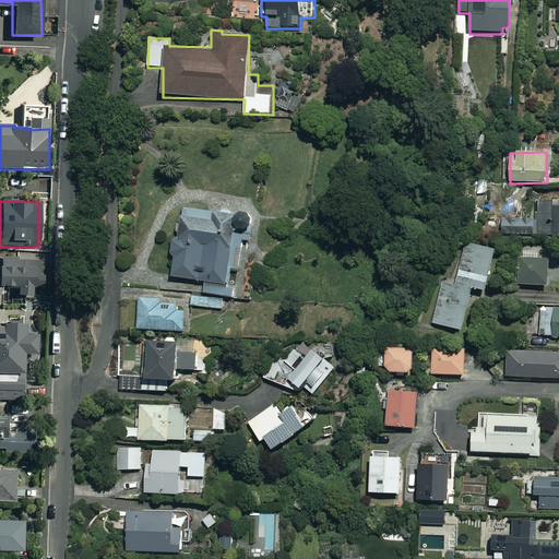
[(558,205),(552,206),(552,201),(537,201),(537,235),(558,235),(558,205)]
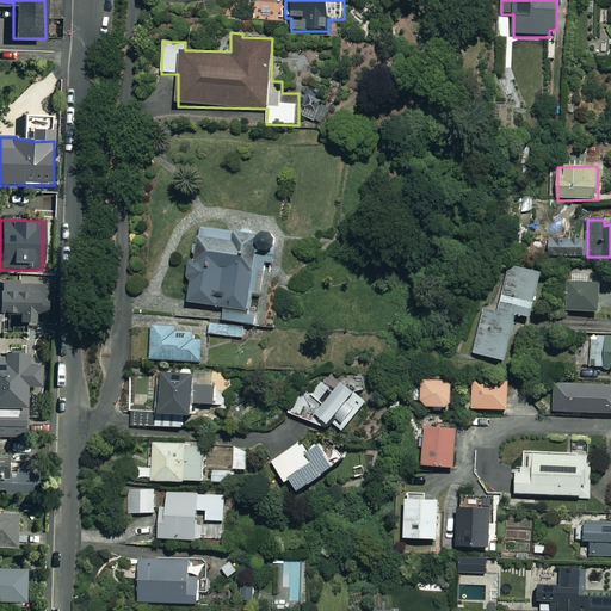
[(265,264),(276,265),(277,239),(273,234),(266,230),(263,232),(257,234),(258,228),(228,226),(228,232),(209,230),(209,226),(199,224),(197,246),(192,246),(191,254),(196,254),(195,263),(189,261),(187,278),(191,279),(189,304),(226,308),(224,321),(250,322),(252,292),(263,294),(265,264)]
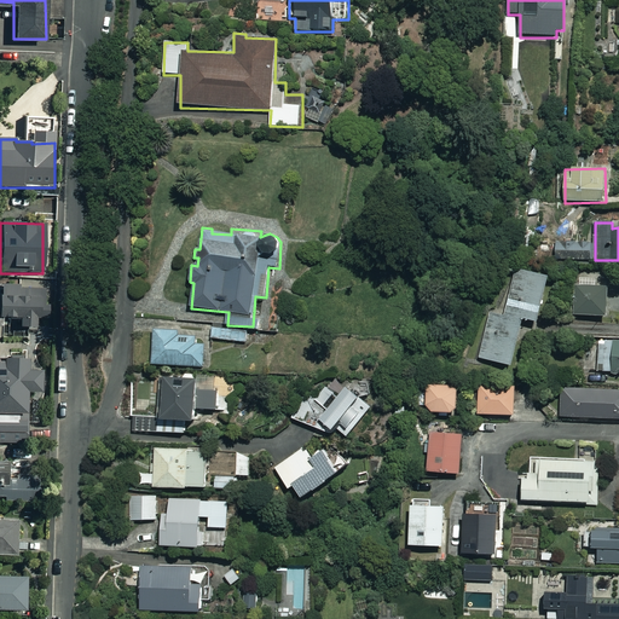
[(571,239),(571,238),(556,238),(556,265),(594,264),(594,243),(582,243),(582,247),(579,247),(579,243),(576,243),(576,239),(571,239)]
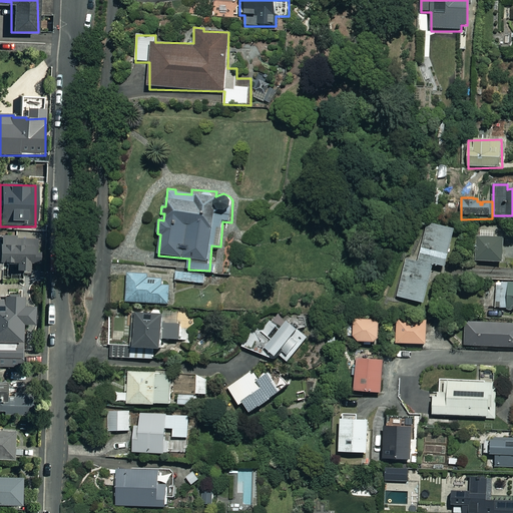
[(453,227),(426,221),(418,262),(414,262),(415,258),(405,255),(397,298),(426,304),(434,265),(445,268),(453,227)]
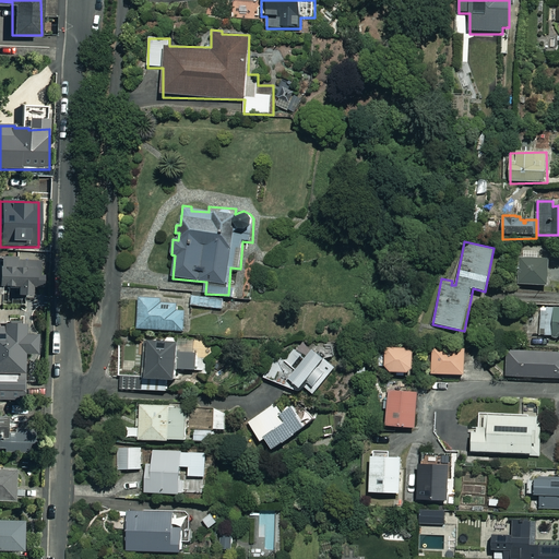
[(18,260),(18,258),(0,257),(0,287),(18,288),(18,296),(33,296),(33,287),(42,287),(43,261),(18,260)]
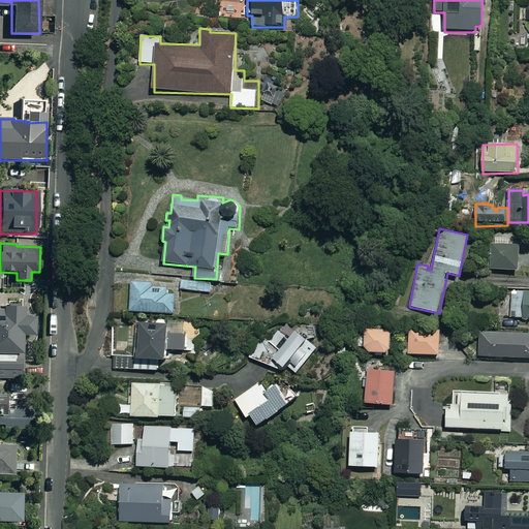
[(520,246),(491,246),(492,271),(521,271),(520,246)]
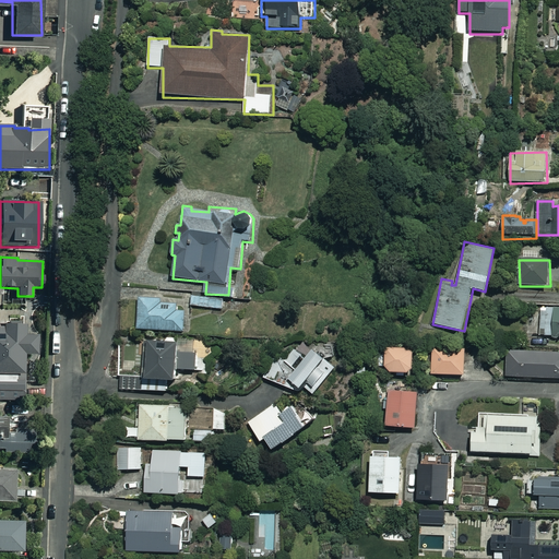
[(224,299),(192,297),(191,307),(223,309),(224,299)]
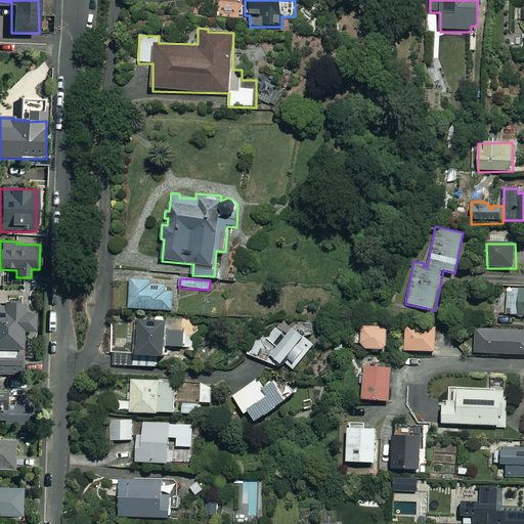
[(130,281),(129,309),(173,310),(173,291),(169,291),(169,285),(158,285),(158,291),(153,290),(153,282),(130,281)]
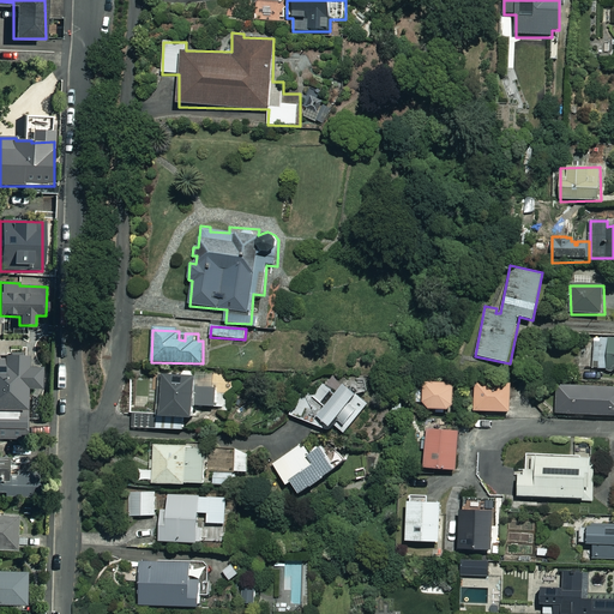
[(613,373),(613,337),(594,337),(593,373),(613,373)]
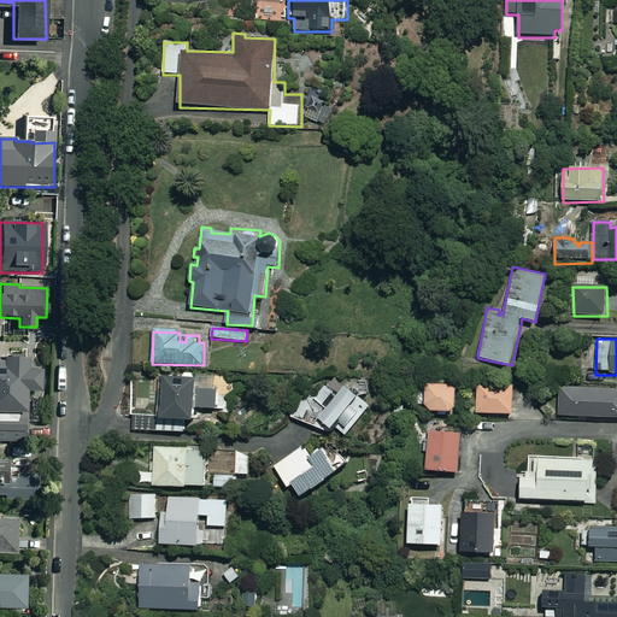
[(28,357),(1,358),(1,362),(0,360),(0,441),(27,441),(25,391),(41,391),(41,369),(28,369),(28,357)]
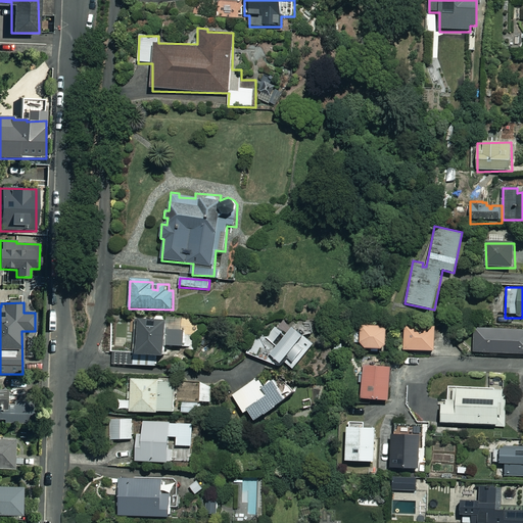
[(167,347),(167,325),(165,324),(165,316),(136,316),(136,357),(170,357),(170,348),(167,348),(167,347)]
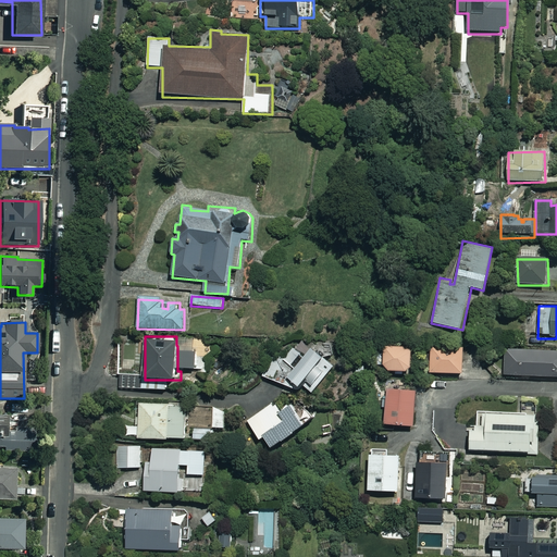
[(297,387),(298,388),(302,386),(312,394),(334,367),(312,349),(307,356),(293,344),(282,357),(281,356),(275,361),(273,359),(259,376),(293,391),(297,387)]
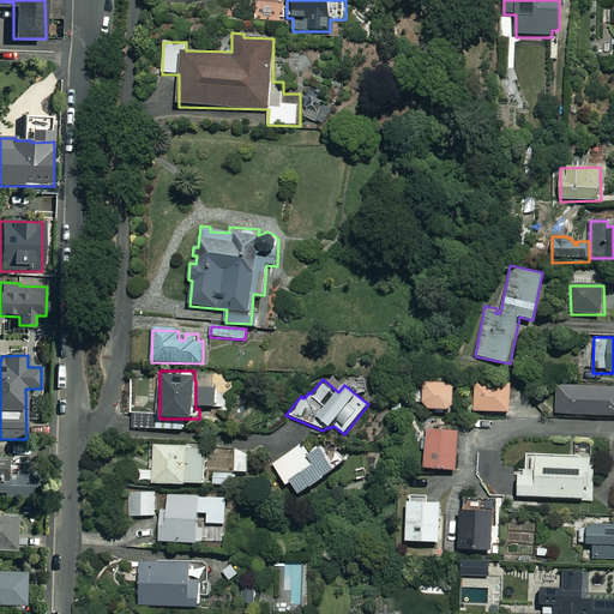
[(421,379),(421,403),(428,413),(444,413),(444,415),(457,415),(457,379),(421,379)]
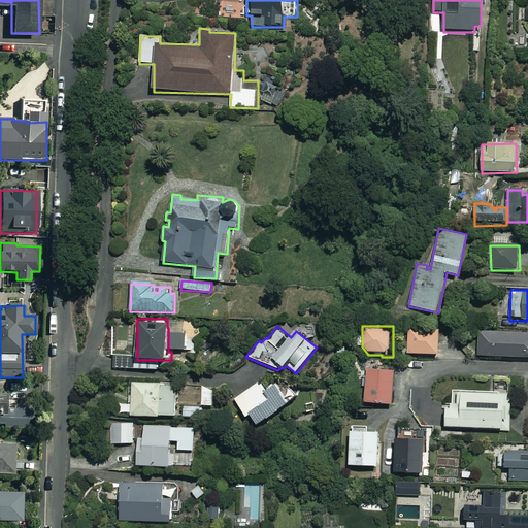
[(527,331),(481,330),(481,327),(473,327),(473,337),(476,337),(475,358),(527,359),(527,331)]
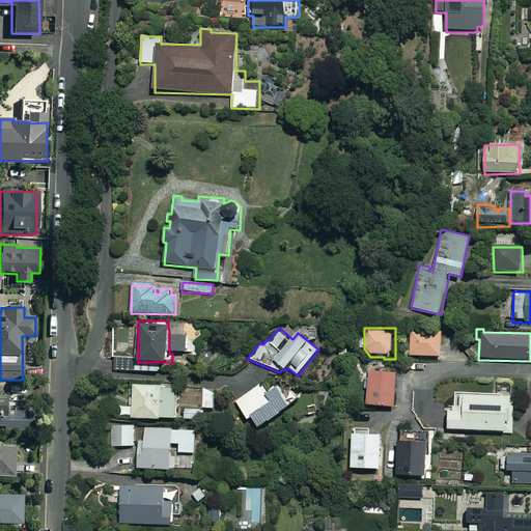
[(193,330),(169,330),(169,353),(193,353),(193,330)]
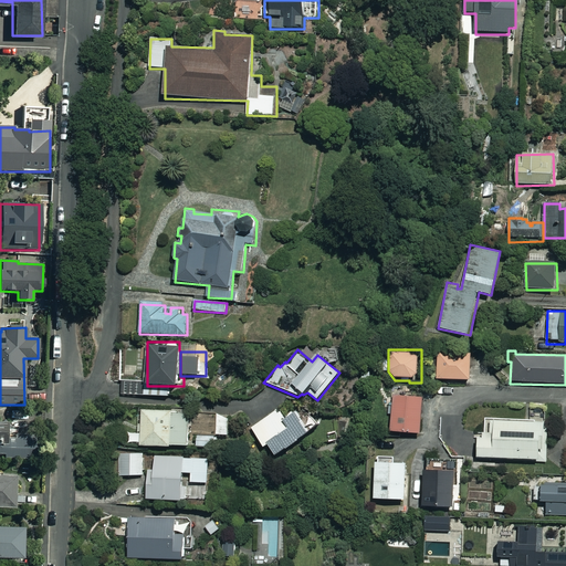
[(470,354),(438,354),(438,380),(471,379),(470,354)]
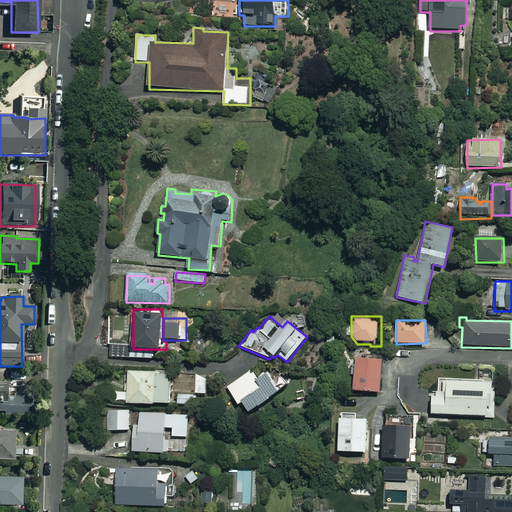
[(383,361),(355,360),(354,392),(382,393),(383,361)]
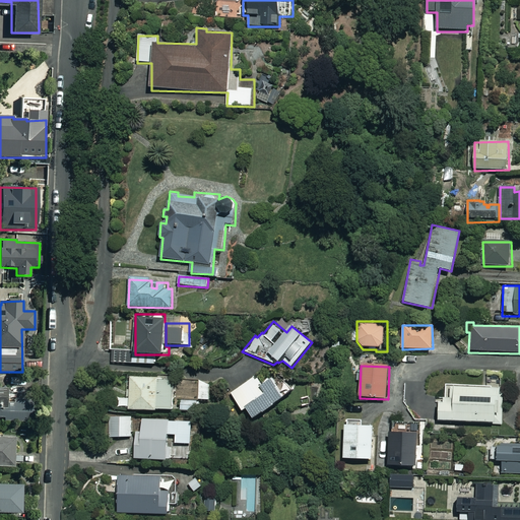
[(130,389),(127,389),(127,397),(119,397),(119,407),(127,407),(127,411),(174,411),(175,397),(181,397),(180,412),(190,412),(190,405),(199,405),(199,398),(210,398),(210,381),(189,380),(189,376),(130,376),(130,389)]
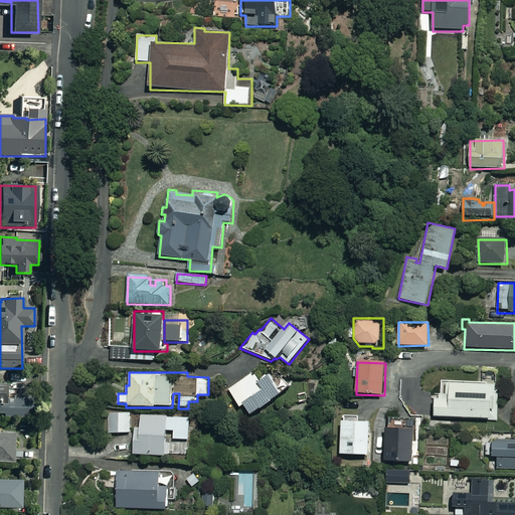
[(260,379),(255,372),(228,390),(240,407),(244,404),(251,415),(284,393),(270,373),(260,379)]
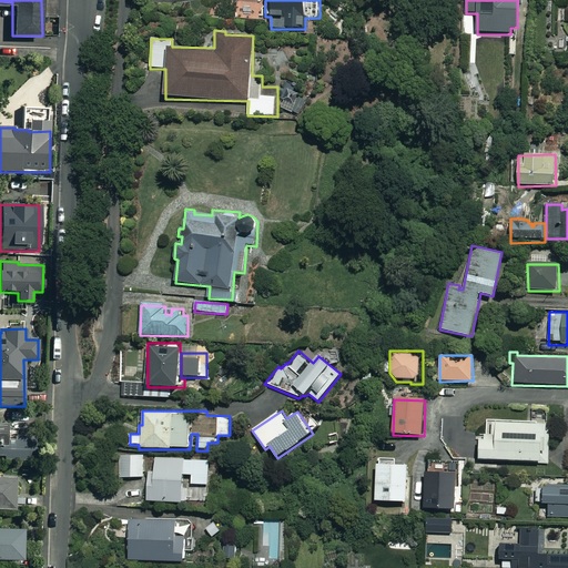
[(0,456),(4,456),(4,459),(17,459),(17,456),(33,456),(33,445),(7,446),(7,421),(0,419),(0,456)]
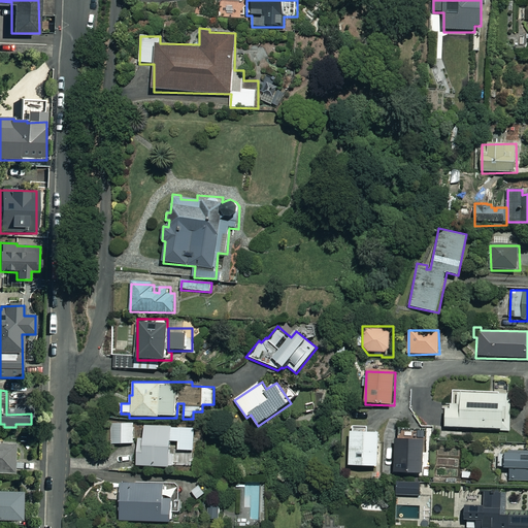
[(510,432),(510,390),(453,390),(453,405),(450,405),(450,410),(446,410),(446,428),(499,428),(499,432),(510,432)]
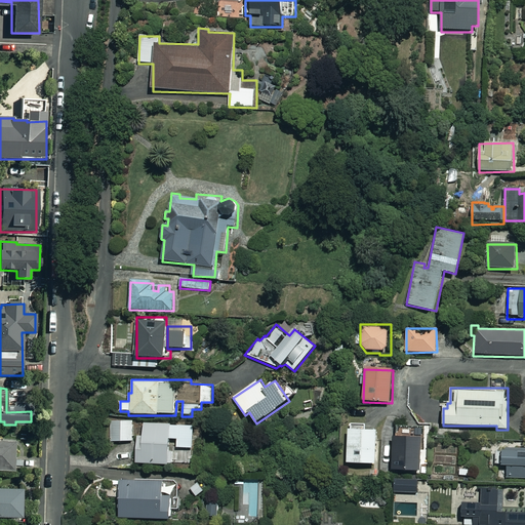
[(111,420),(110,444),(137,445),(136,472),(168,473),(168,471),(194,471),(196,422),(133,421),(133,427),(127,427),(127,421),(111,420)]
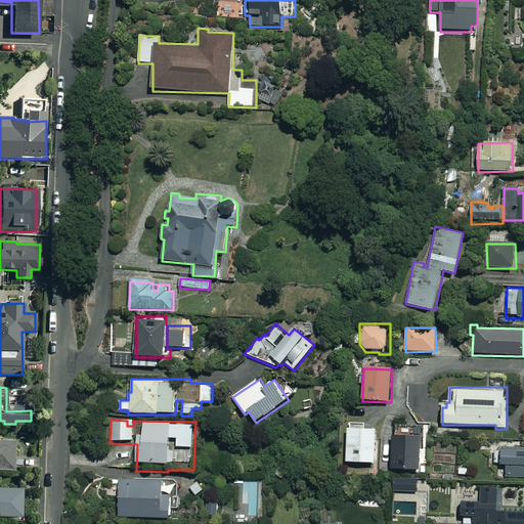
[(365,424),(347,424),(347,463),(377,463),(377,430),(365,430),(365,424)]
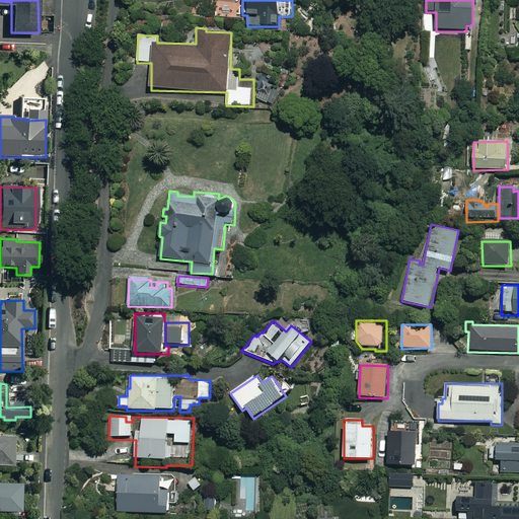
[(417,433),(388,432),(388,465),(417,465),(417,433)]
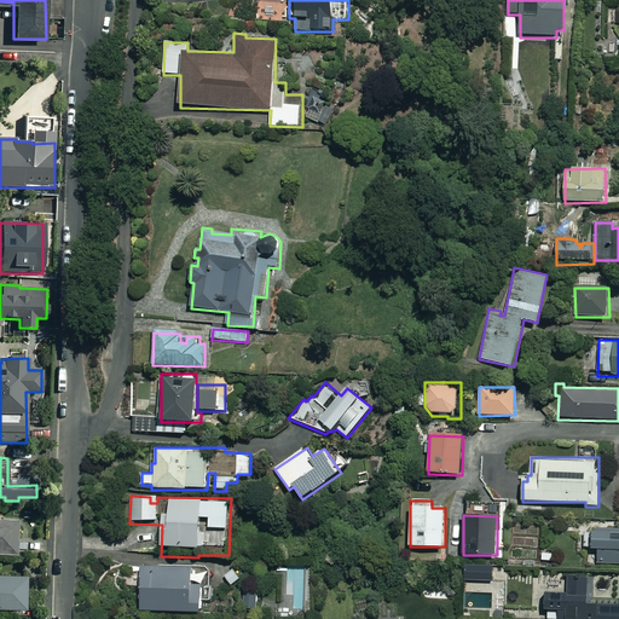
[(0,555),(16,556),(18,521),(0,520),(0,555)]
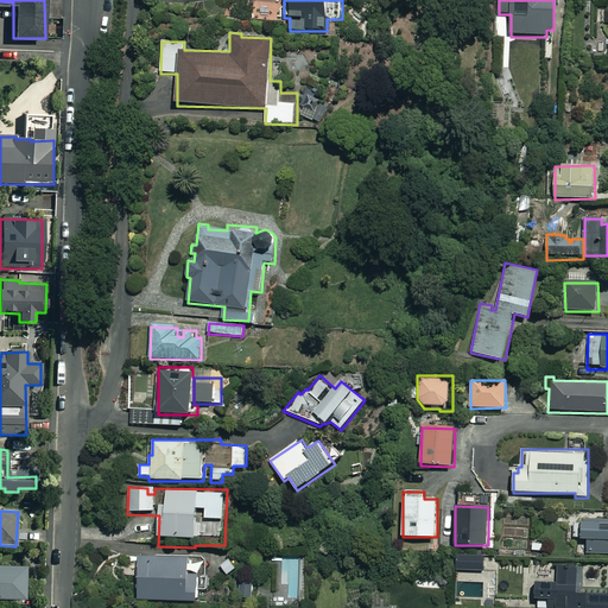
[(607,519),(574,519),(574,539),(587,539),(587,557),(607,557),(607,519)]
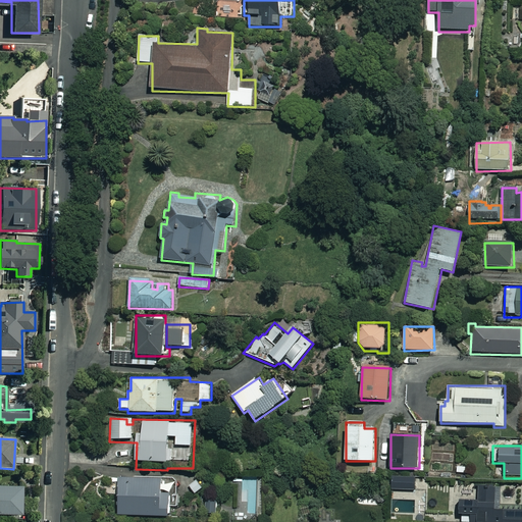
[(400,477),(400,474),(393,474),(393,490),(415,490),(415,477),(400,477)]
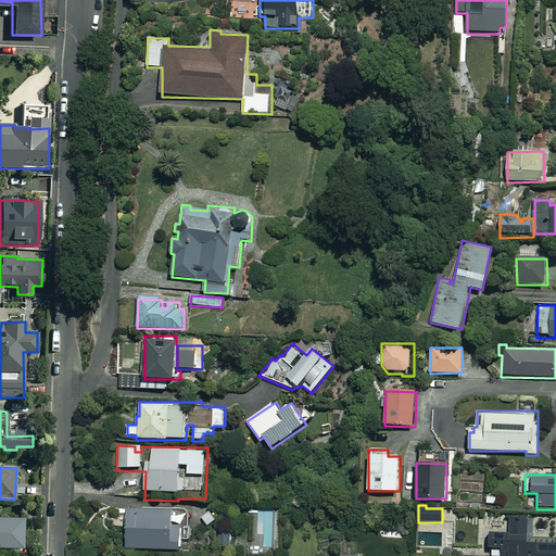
[(245,510),(245,518),(252,518),(253,541),(247,541),(247,555),(273,555),(273,550),(280,550),(278,509),(245,510)]
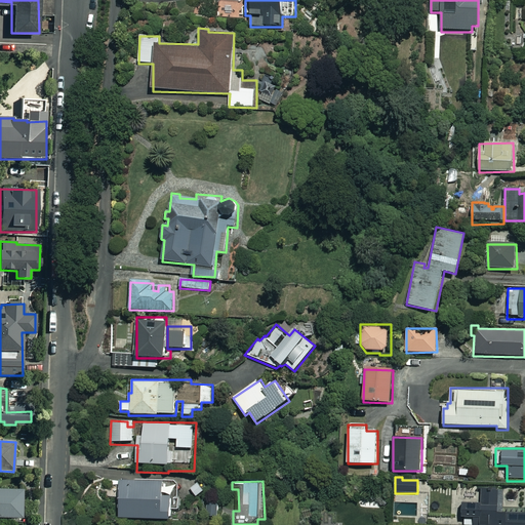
[(163,482),(118,482),(119,519),(171,519),(171,496),(163,496),(163,482)]
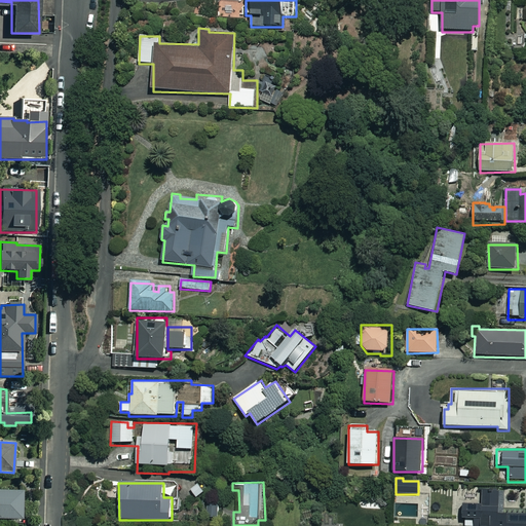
[(0,518),(21,518),(21,492),(0,489),(0,518)]
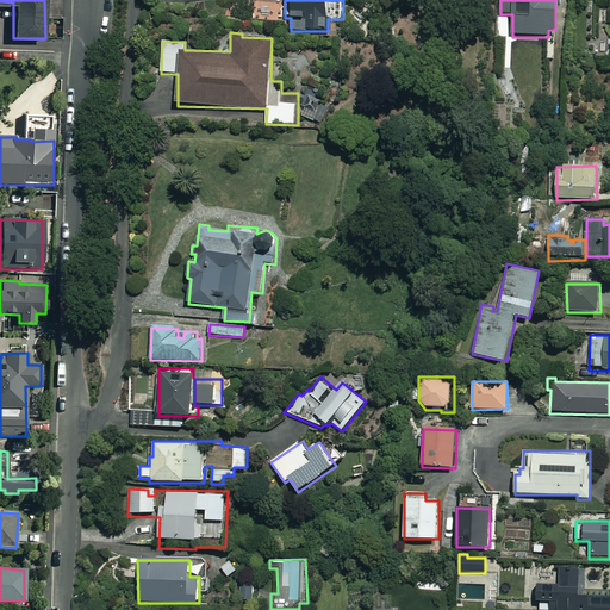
[(584,570),(537,570),(539,586),(534,586),(535,604),(555,603),(555,609),(609,609),(609,590),(584,591),(584,570)]
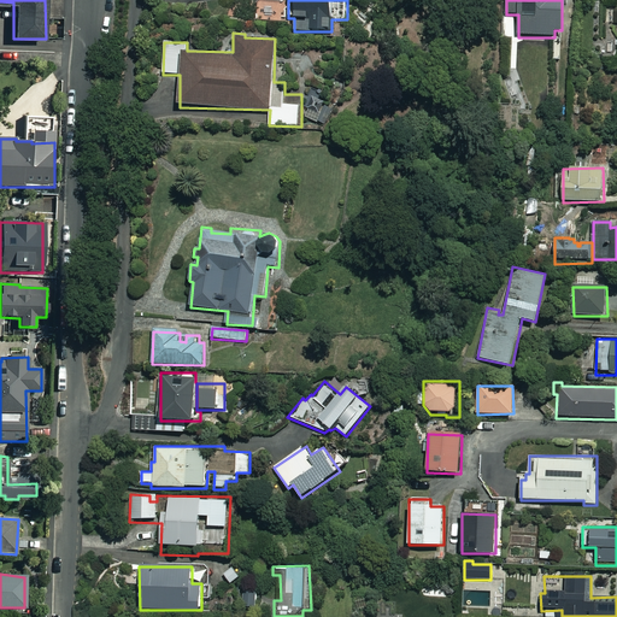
[(257,589),(238,591),(238,609),(258,607),(257,589)]
